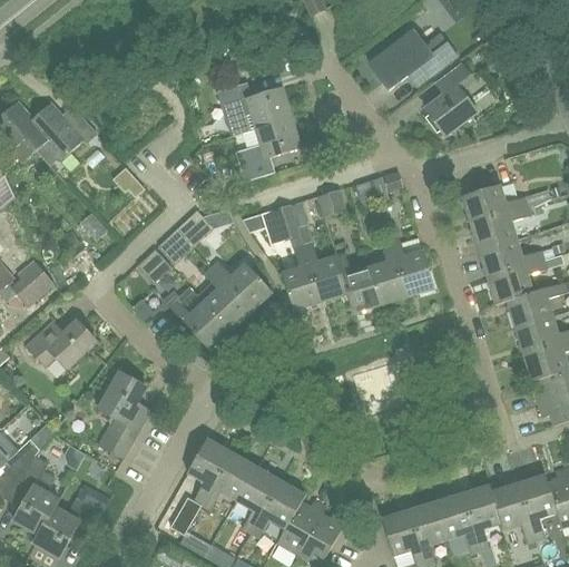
[(326,8),(322,0),(302,0),(310,16),(326,8)]
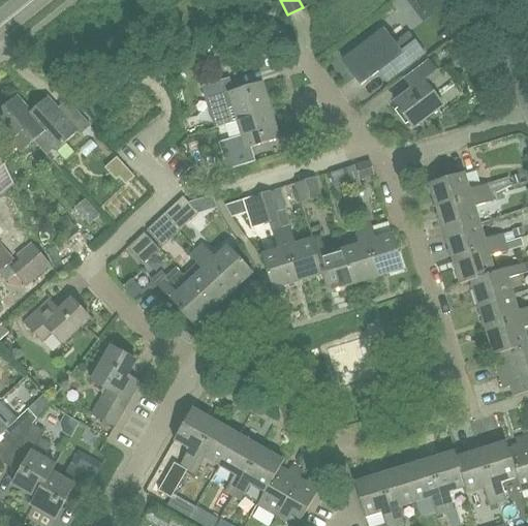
[(374,36),(362,45),(344,60),(361,82),(387,61),(396,71),(422,51),(407,32),(383,50),(374,36)]
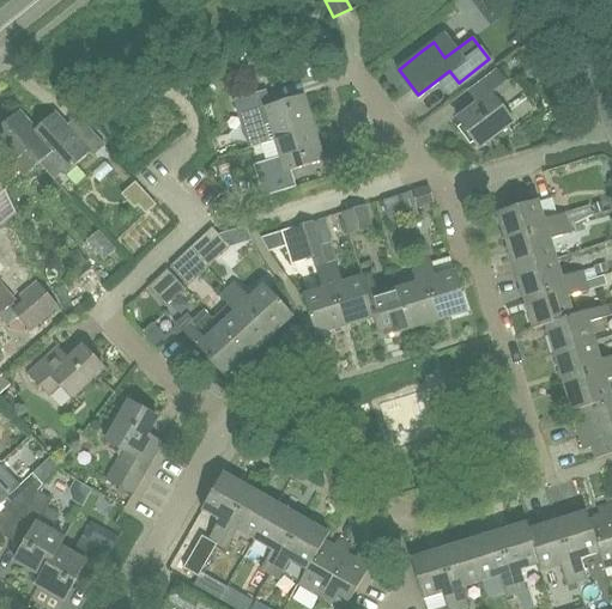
[(509,86),(503,79),(510,73),(503,64),(470,89),(478,99),(456,116),(478,145),(511,120),(495,97),(509,86)]
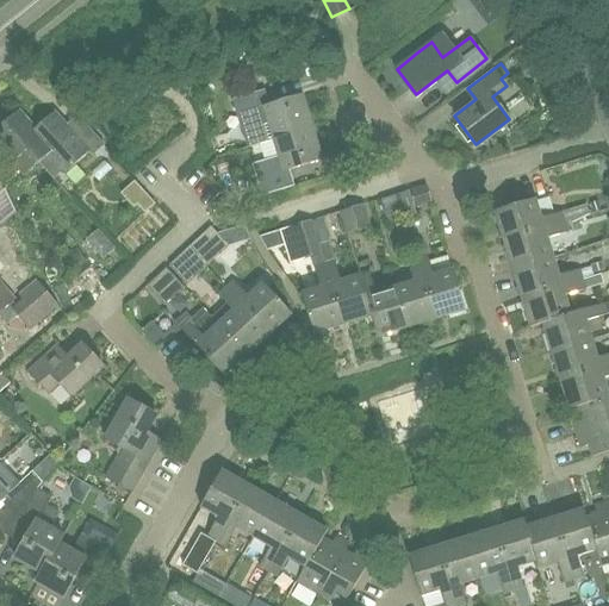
[(232,98),(237,113),(240,112),(249,143),(311,125),(302,93),(268,104),(263,87),(232,98)]
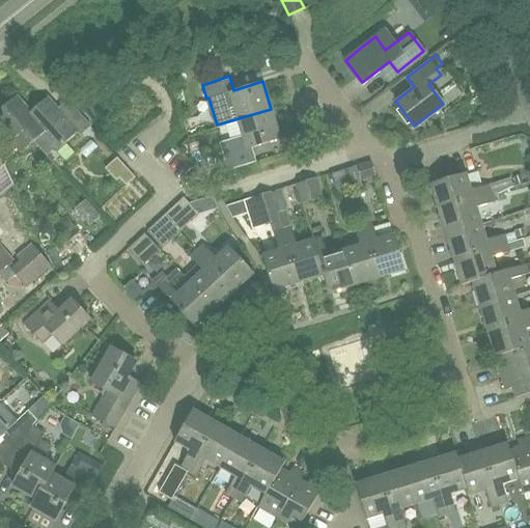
[(45,127),(31,111),(31,110),(17,93),(0,108),(0,127),(21,150),(32,140),(45,154),(46,153),(39,146),(47,140),(39,131),(45,127)]
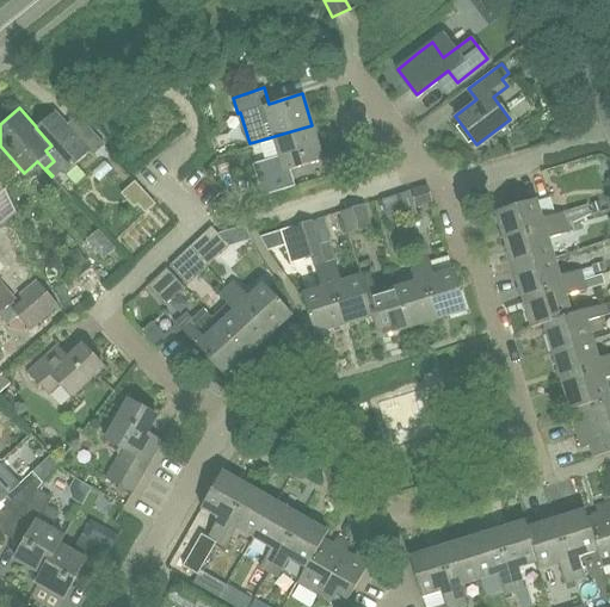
[(91,153),(103,142),(80,117),(69,128),(54,111),(36,127),(36,128),(51,146),(45,150),(54,161),(45,168),(53,175),(61,168),(63,172),(88,150),(91,153)]
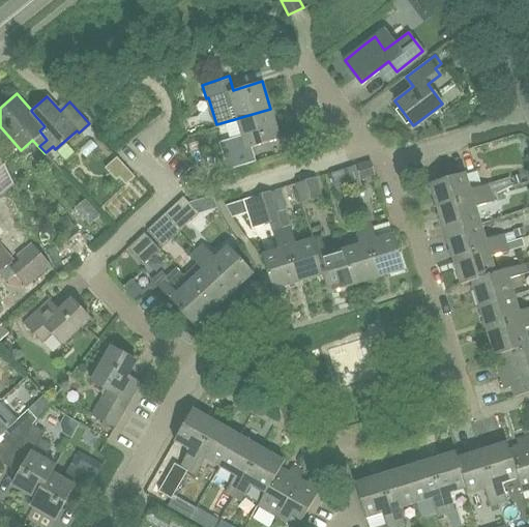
[(278,137),(270,109),(216,124),(216,125),(237,119),(241,133),(218,140),(227,168),(255,159),(251,145),(278,137)]
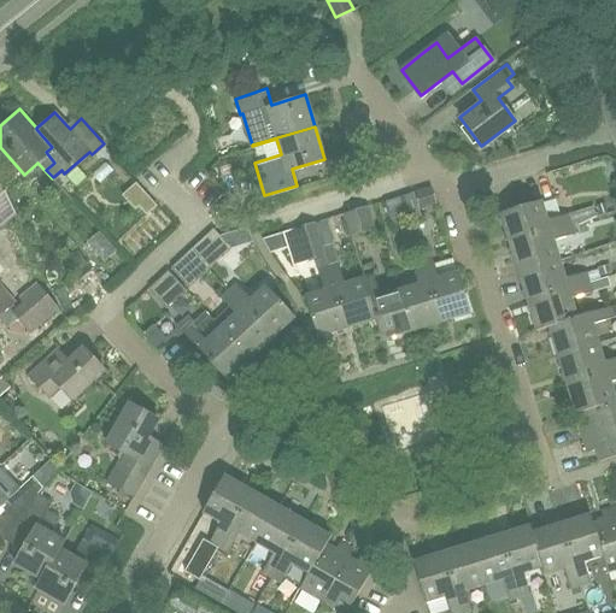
[(409,217),(402,194),(385,199),(392,223),(409,217)]
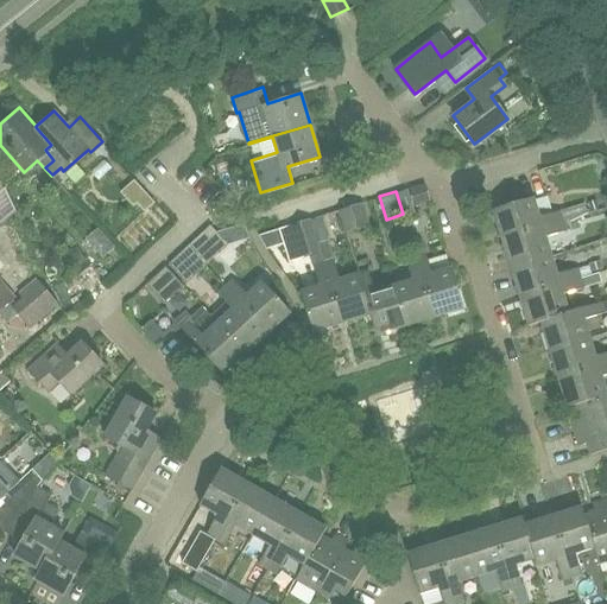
[(587,211),(583,202),(538,215),(532,195),(492,208),(501,237),(562,218),(575,215),(587,211)]
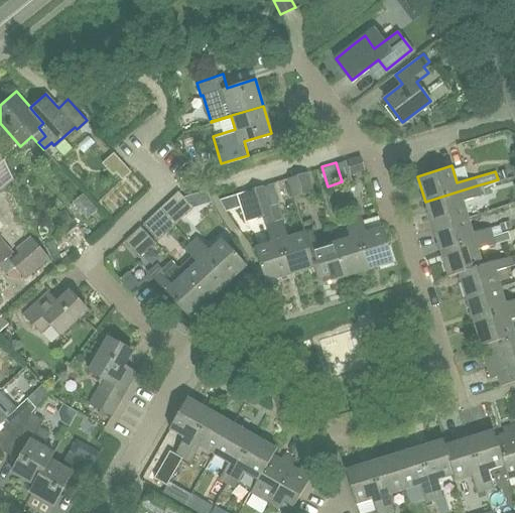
[(304,171),(287,176),(293,196),(310,190),(304,171)]
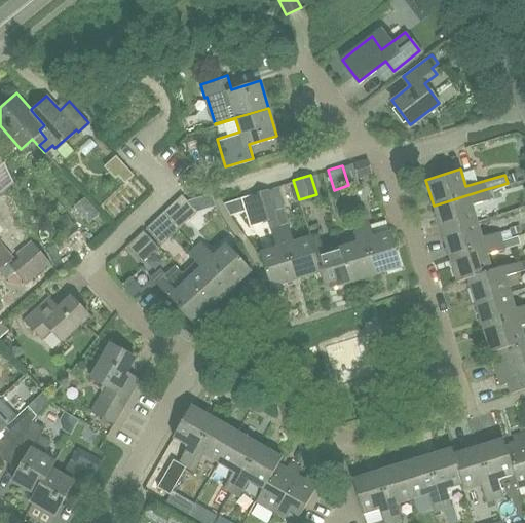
[(321,270),(310,236),(295,240),(290,223),(288,224),(283,206),(285,206),(278,185),(268,188),(276,214),(279,225),(296,278),(321,271),(320,271),(321,270)]
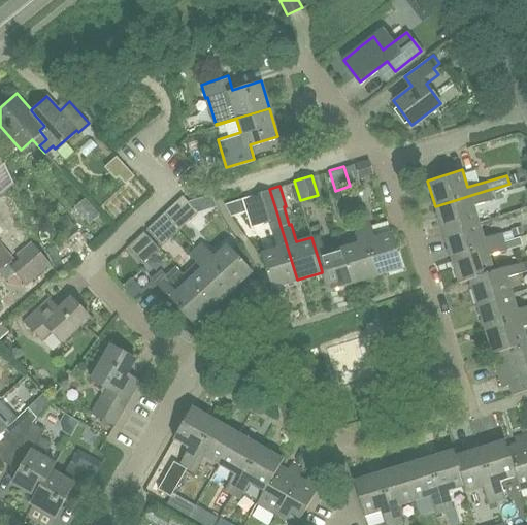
[(478,221),(472,204),(502,196),(499,187),(488,190),(435,206),(442,232),(478,221)]
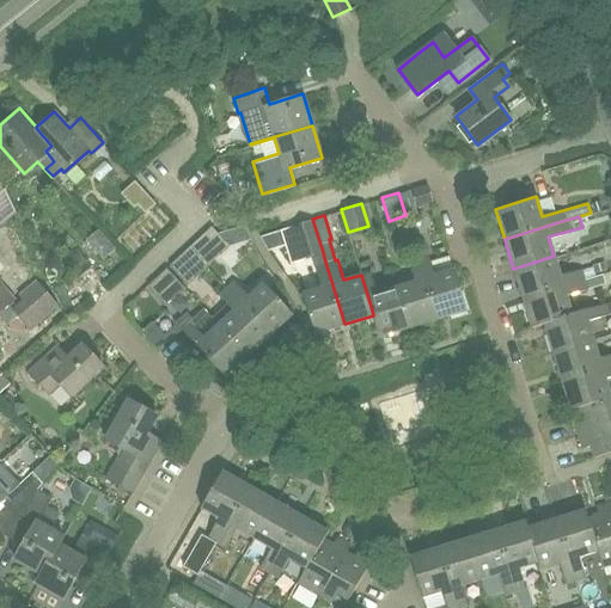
[(322,249),(312,219),(279,228),(288,259),(322,249)]
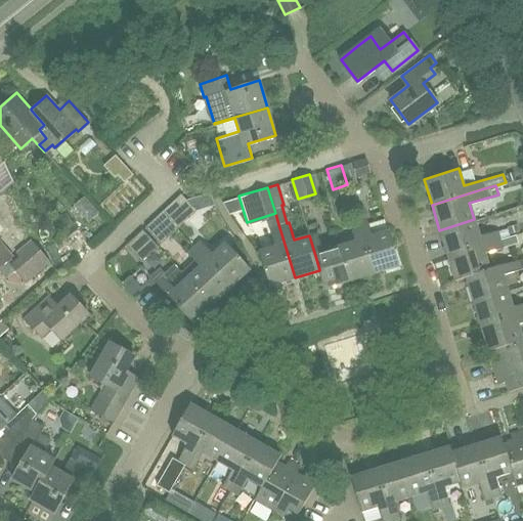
[(180,192),(162,209),(176,226),(195,209),(180,192)]
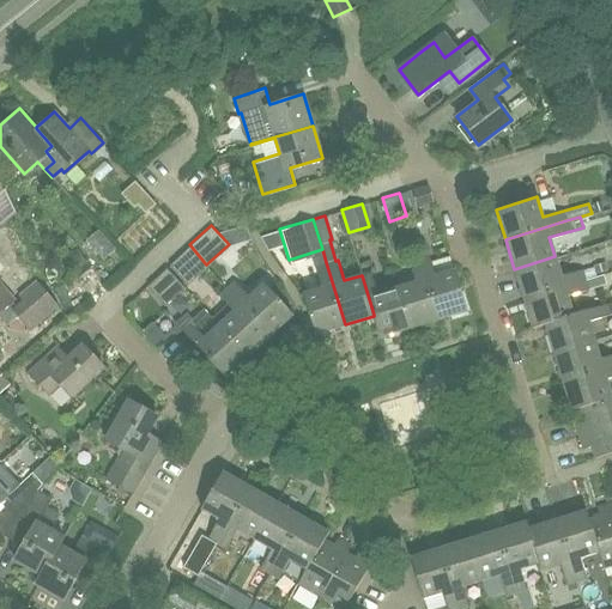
[(187,282),(206,265),(189,244),(169,263),(187,282)]
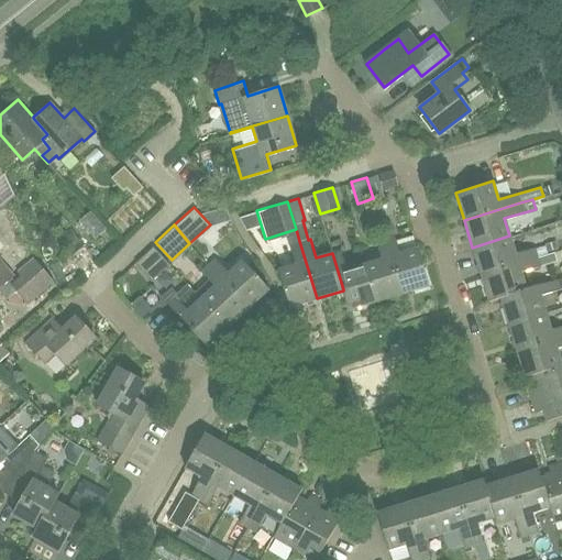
[(399,252),(394,234),(385,237),(401,293),(428,285),(417,248),(399,252)]
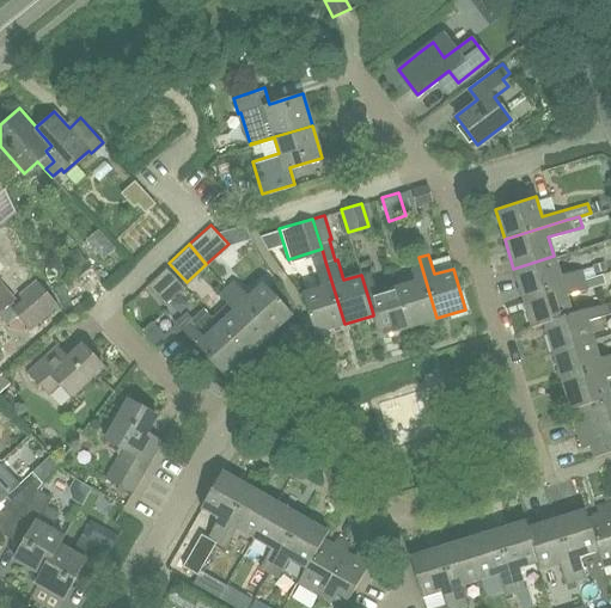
[(560,275),(554,256),(513,269),(523,298),(585,278),(581,268),(560,275)]
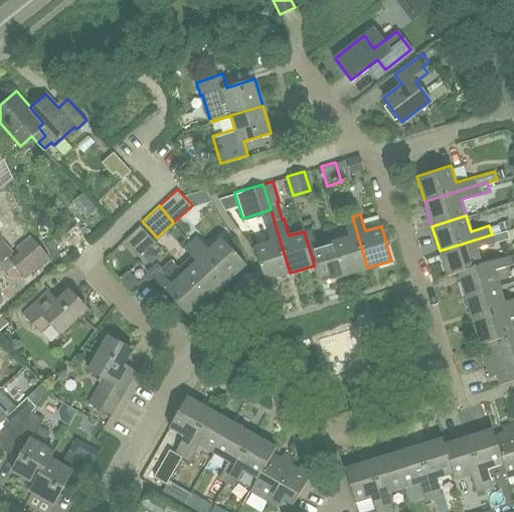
[(367,268),(352,216),(343,219),(348,236),(333,241),(343,276),(353,273),(367,268)]
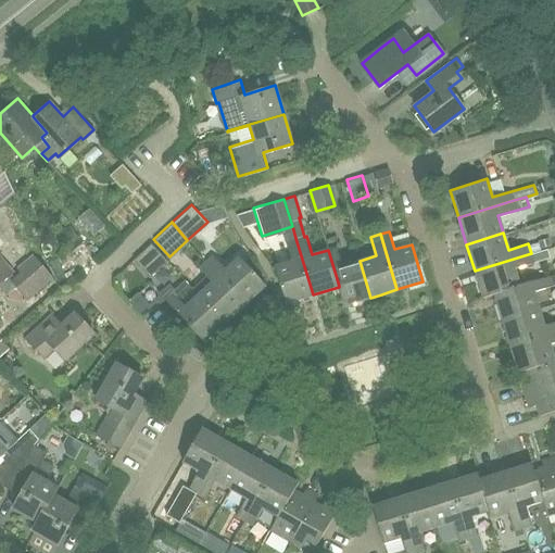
[(313,294),(295,238),(287,241),(293,261),(275,266),(286,303),(313,294)]
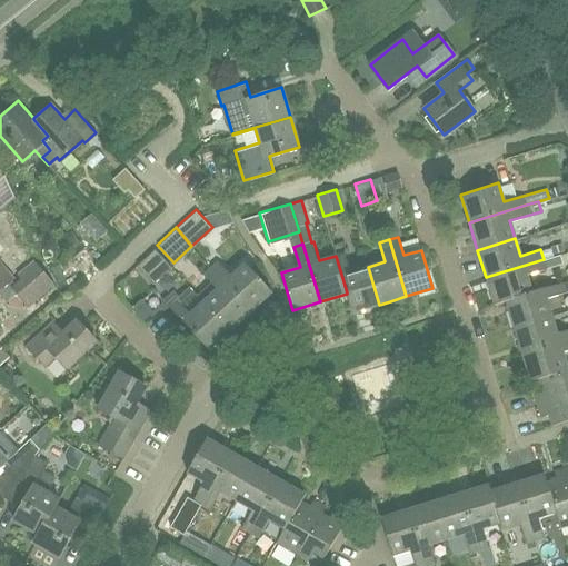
[(136,264),(152,281),(170,265),(153,247),(136,264)]
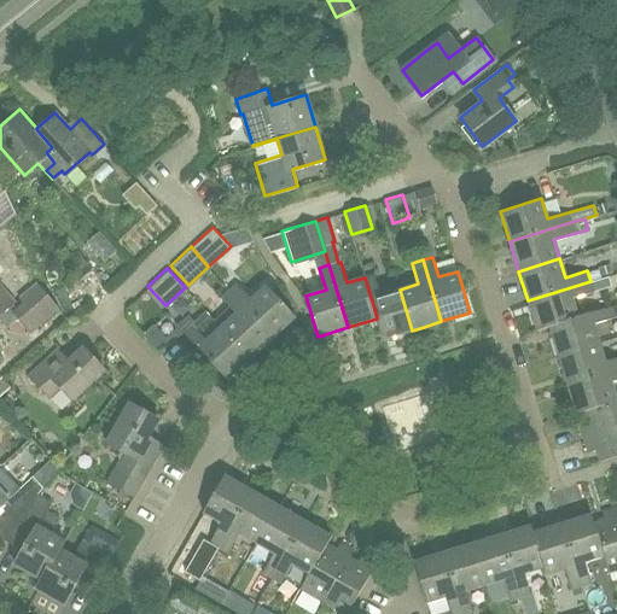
[(592,292),(592,291),(616,281),(616,273),(591,281),(528,300),(536,329),(549,326),(549,325),(576,316),(571,298),(592,292)]
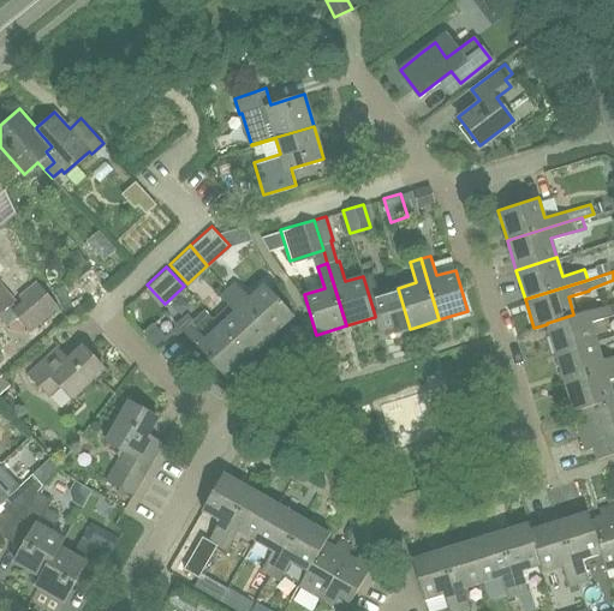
[(410,329),(398,288),(380,293),(374,273),(363,276),(375,316),(374,317),(375,317),(381,337),(410,329)]
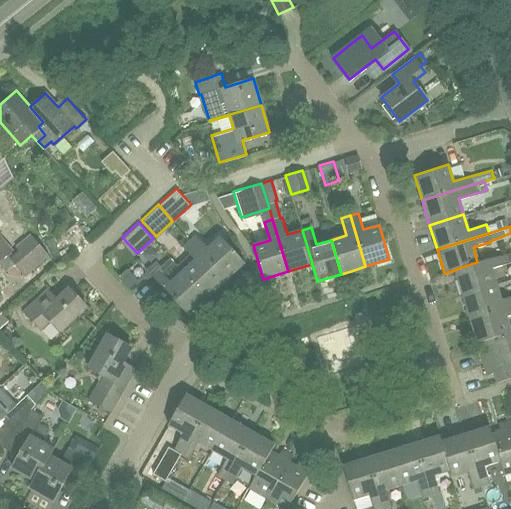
[(11,249),(0,235),(0,264),(5,271),(14,264),(24,276),(49,256),(31,232),(14,245),(18,249),(14,254),(10,250),(11,249)]
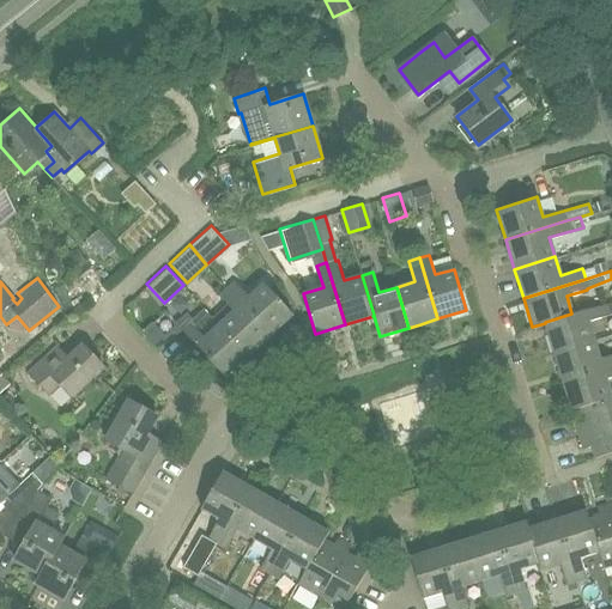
[(234,280),(226,286),(270,334),(292,314),(264,281),(248,296),(234,280)]
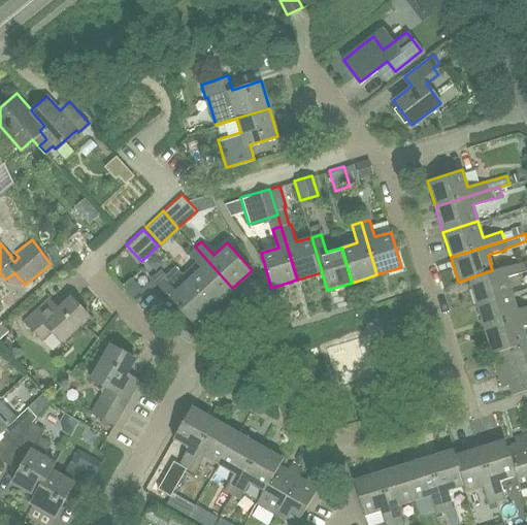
[(232,288),(195,247),(188,254),(194,261),(182,272),(189,279),(213,305),(232,288)]
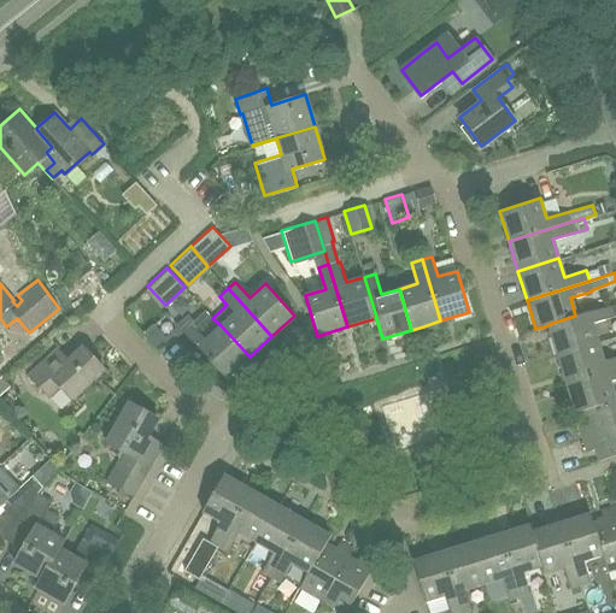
[(592,323),(612,317),(612,316),(615,314),(615,302),(575,316),(549,324),(549,325),(557,353),(598,341),(592,323)]
